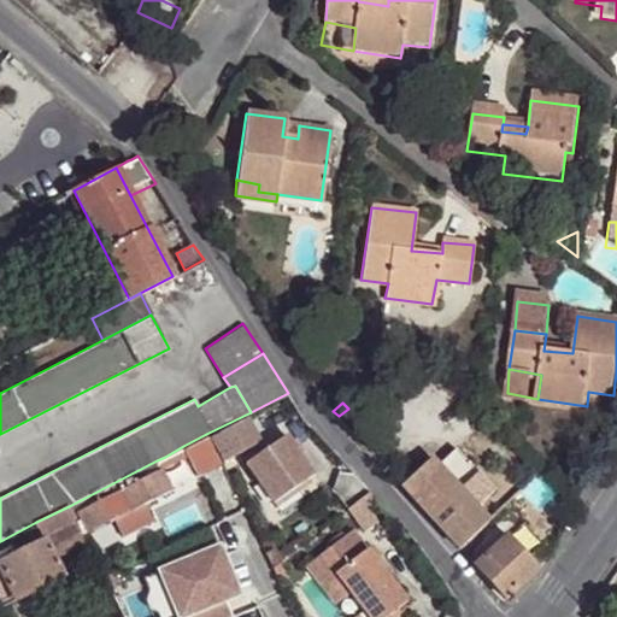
[(262,440),(248,416),(212,438),(225,462),(262,440)]
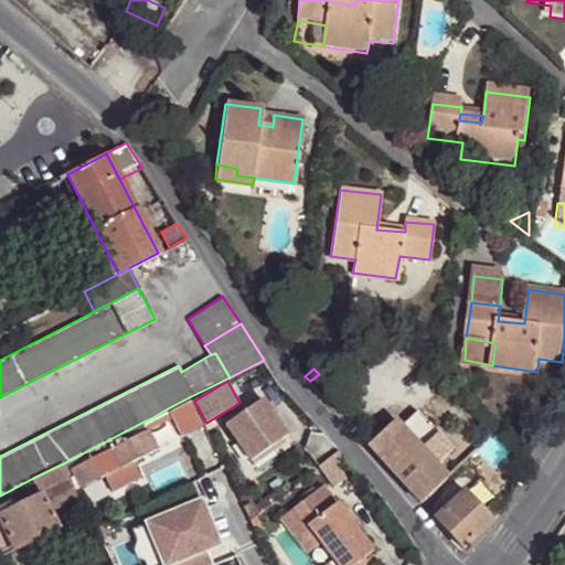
[(338,392),(336,394),(343,404),(355,393),(347,384),(338,392)]
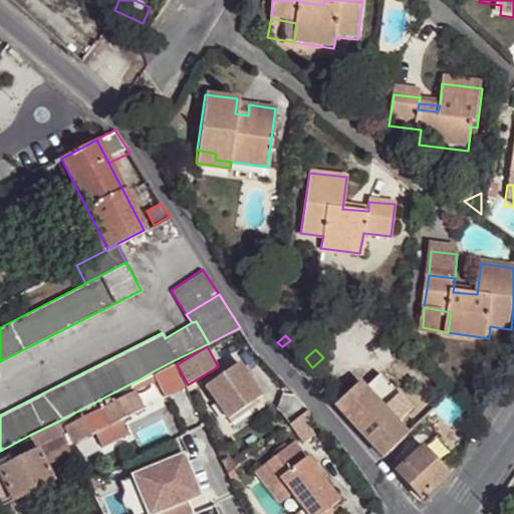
[(184,384),(172,361),(153,371),(157,380),(165,395),(184,384)]
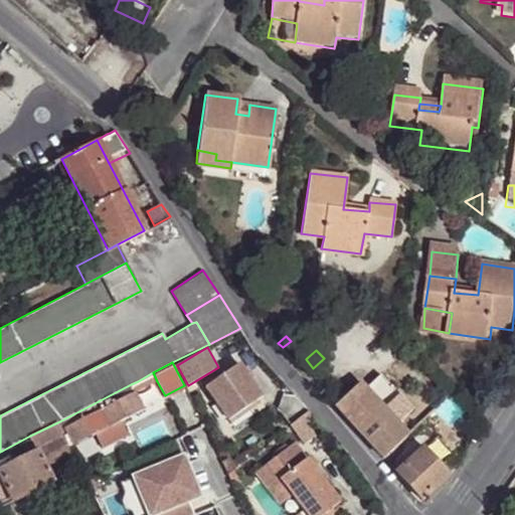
[(265,397),(241,364),(206,387),(229,421),(265,397)]
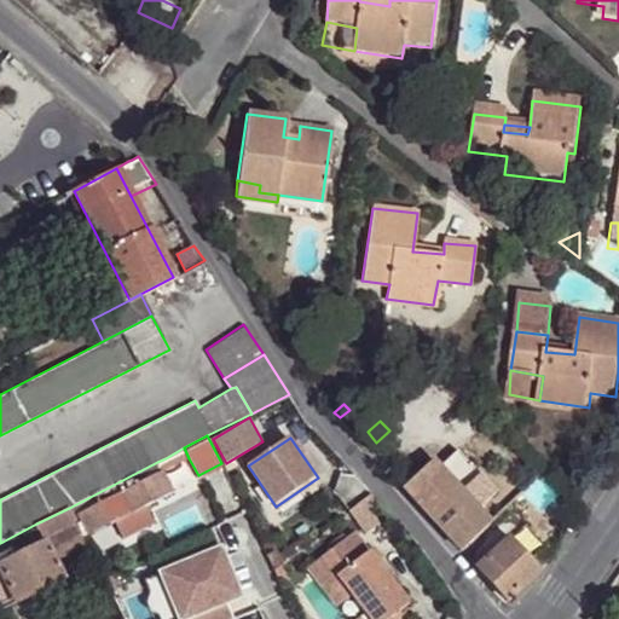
[(189,458),(184,447),(166,458),(171,467),(189,458)]
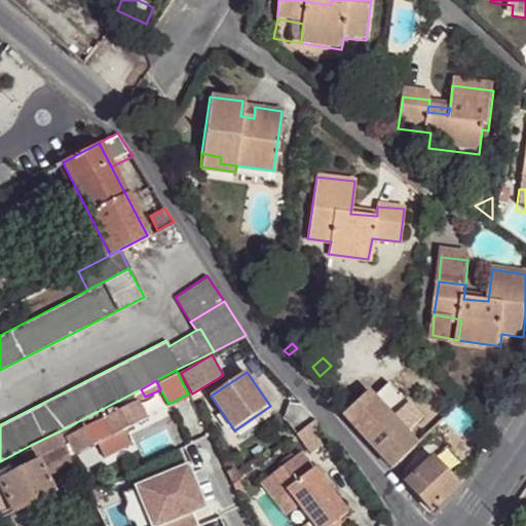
[(390,382),(374,397),(414,441),(419,437),(411,428),(423,418),(390,382)]
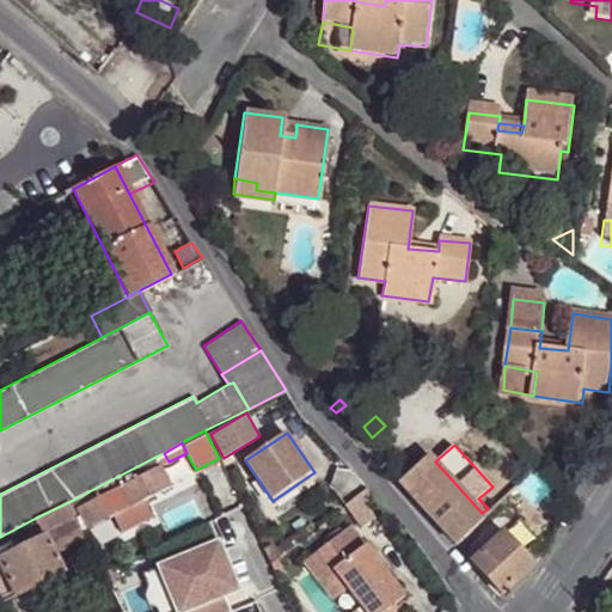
[(428,454),(398,482),(456,545),(485,516),(482,513),(435,461),(428,454)]
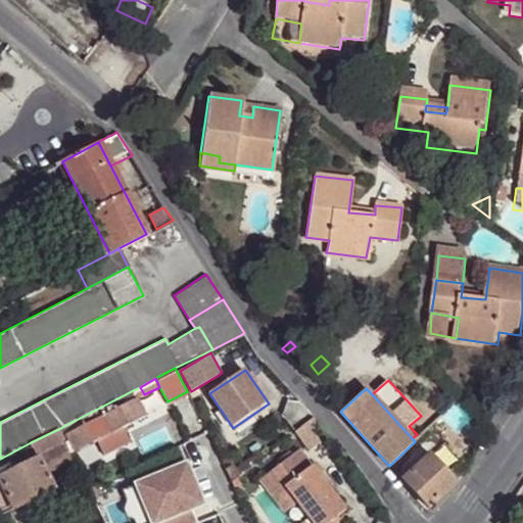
[(136,396),(133,390),(58,429),(69,453),(74,450),(65,431),(136,396)]
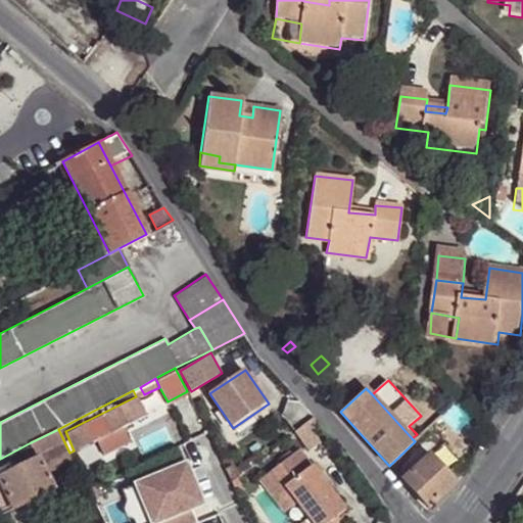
[(145,415),(136,396),(65,431),(74,450),(94,441),(122,427),(145,415)]
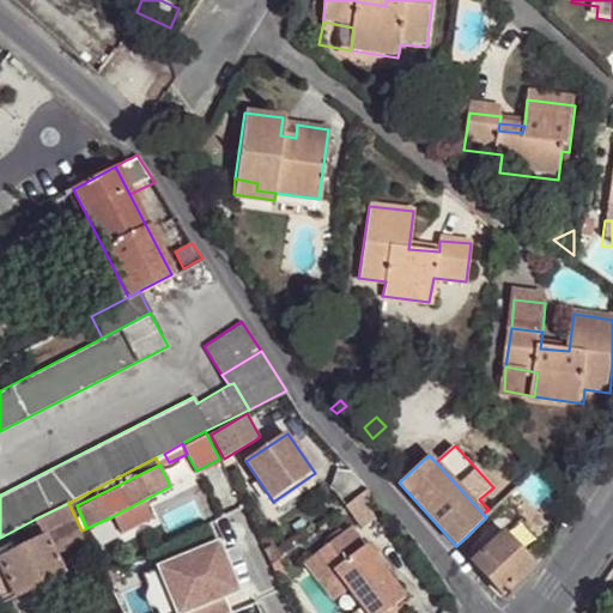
[(380,501),(370,491),(352,505),(360,516),(380,501)]
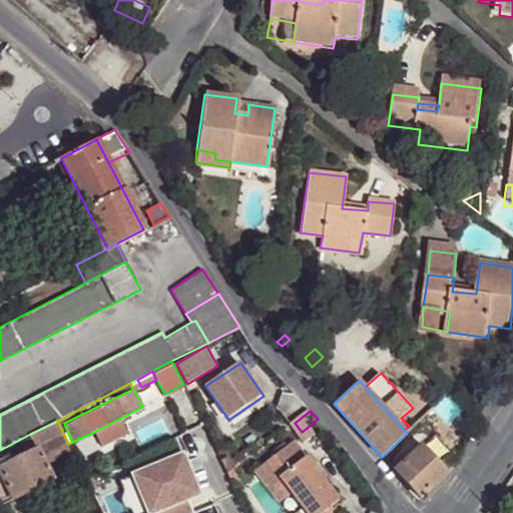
[(127,436),(119,419),(92,433),(99,449),(127,436)]
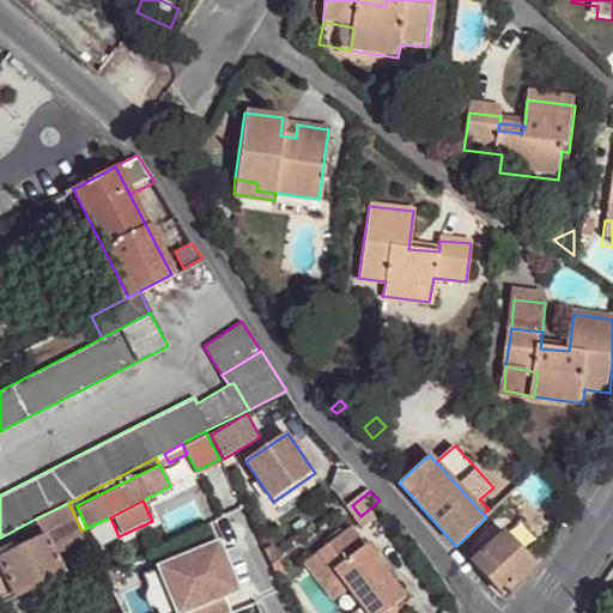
[(82,530),(68,503),(36,519),(44,536),(52,553),(85,538),(82,530)]
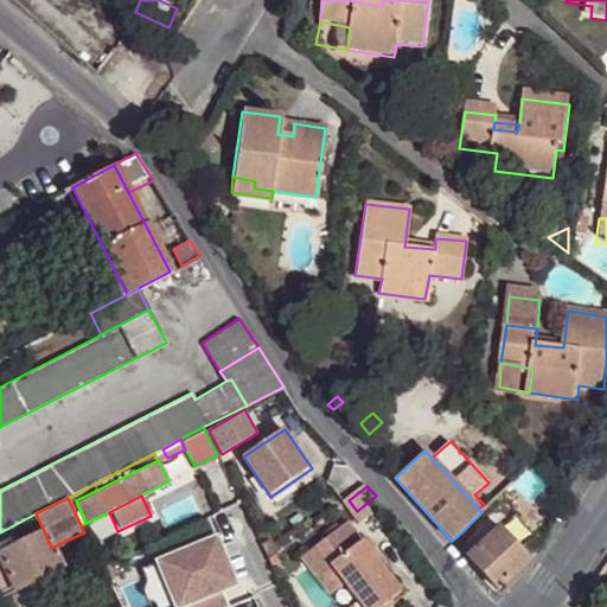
[(315,547),(344,581),(359,601),(364,606),(381,606),(401,592),(346,523),(315,547)]
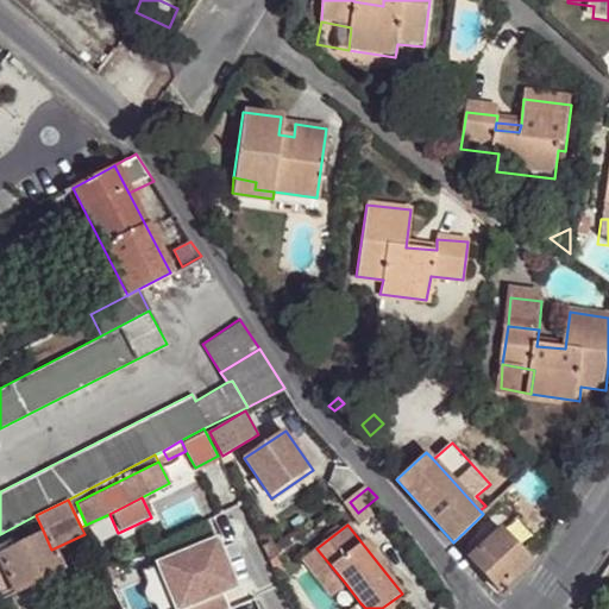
[(498,592),(531,560),(521,548),(503,528),(470,560),(498,592)]
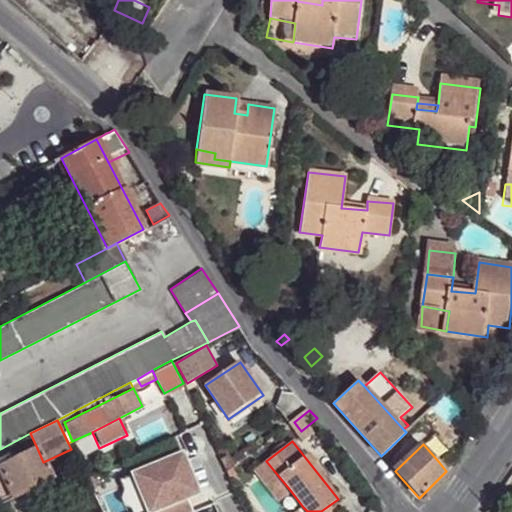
[(43,462),(37,448),(11,460),(0,465),(0,474),(12,500),(53,480),(43,462)]
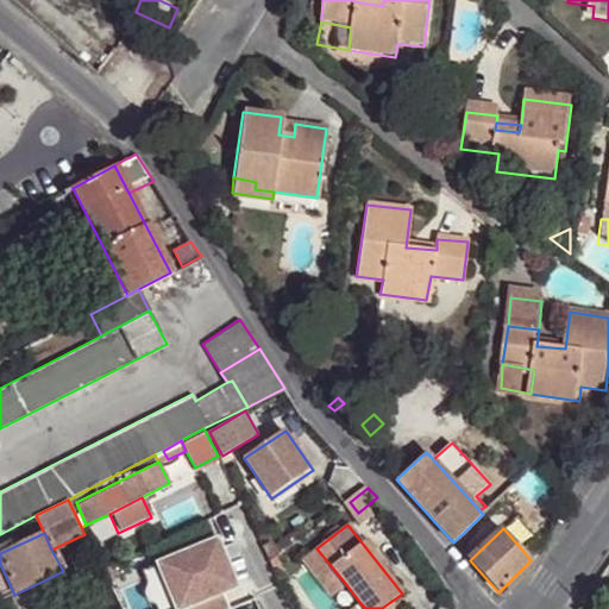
[(11,542),(7,544),(2,533),(0,534),(0,553),(13,547),(11,542)]
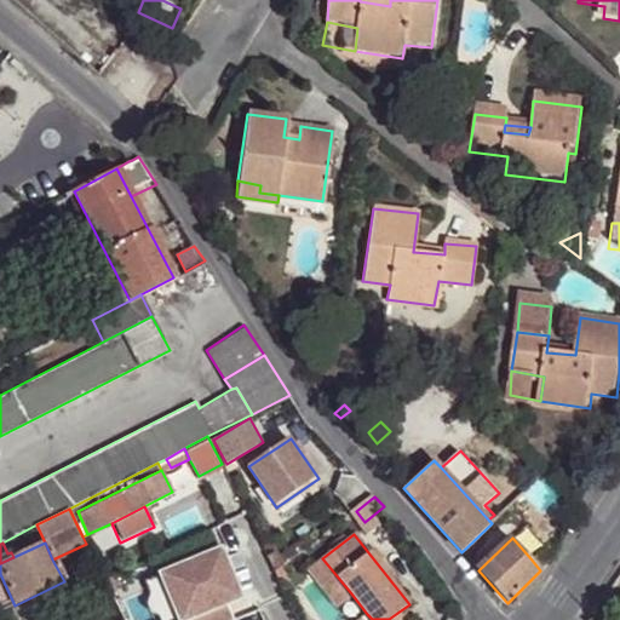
[(540,570),(555,556),(544,544),(530,558),(540,570)]
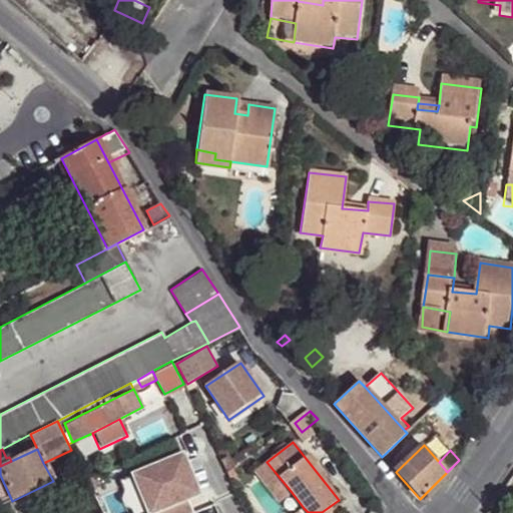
[(162,459),(161,463),(179,456),(175,454),(173,453),(169,453),(166,454),(164,456),(162,459)]
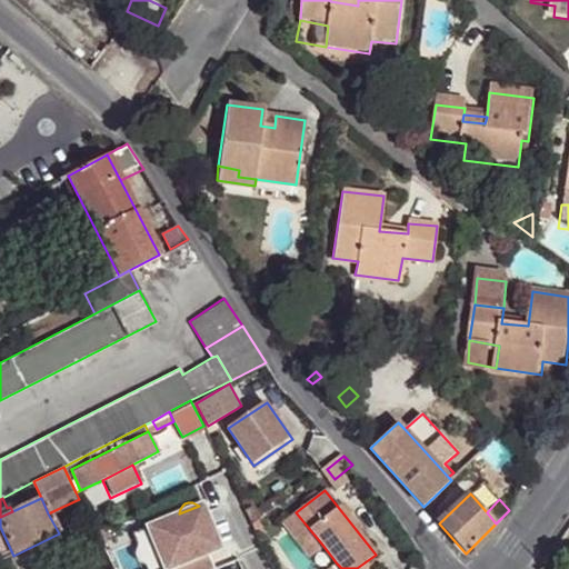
[(179,513),(148,526),(163,568),(210,568),(211,568),(203,553),(218,547),(201,505),(199,506),(179,513)]
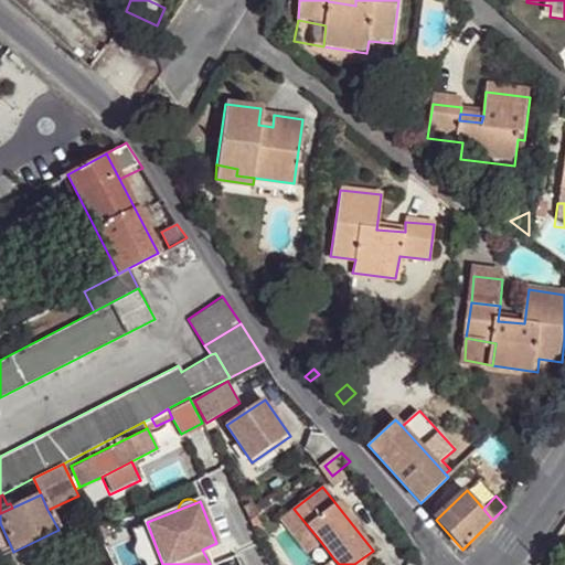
[(307,551),(320,541),(294,509),(280,520),(307,551)]
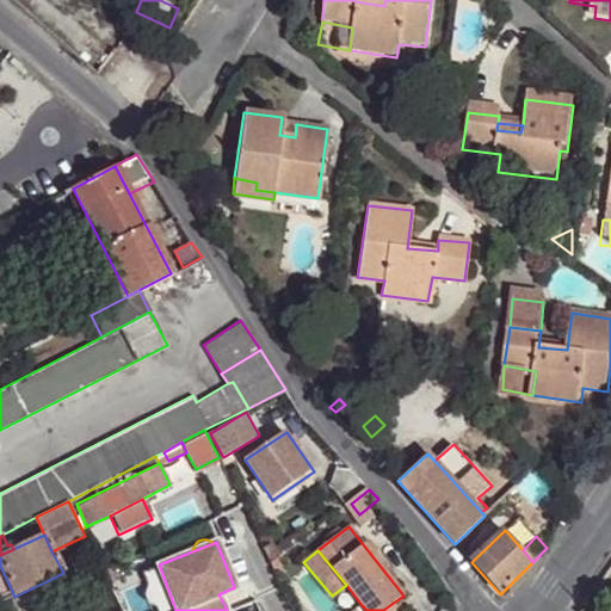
[(176,610),(159,565),(142,572),(156,610),(176,610)]
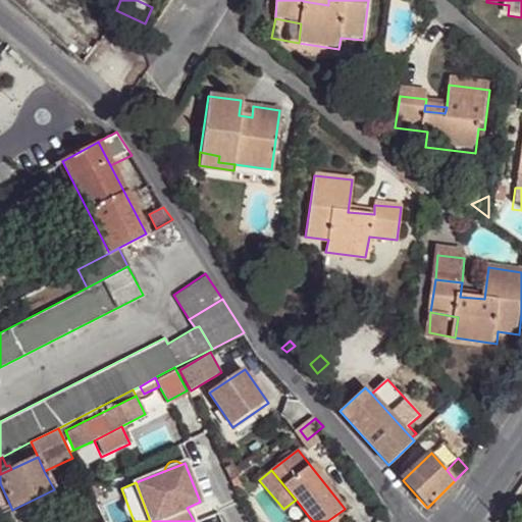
[(0,514),(1,516),(12,510),(0,483),(0,514)]
